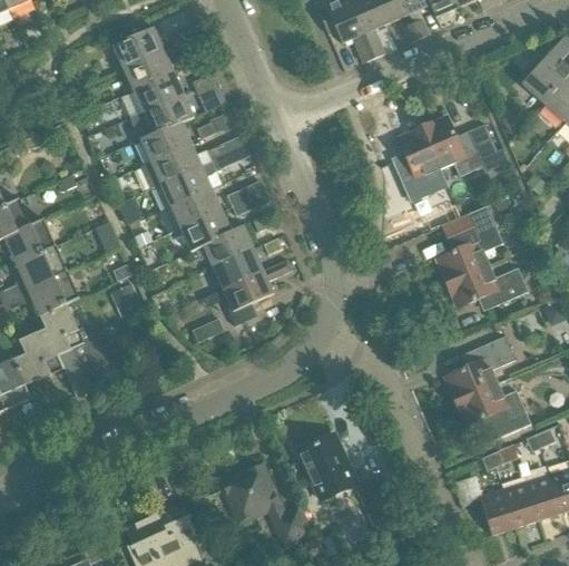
[(342,42),(365,32),(351,0),(336,0),(325,5),(317,9),(329,32),(336,29),(342,42)]
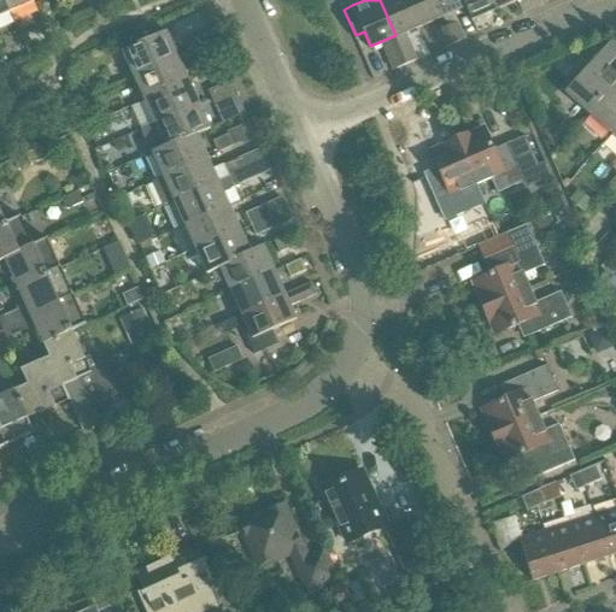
[(420,24),(409,0),(380,0),(396,35),(400,43),(408,60),(415,57),(404,30),(420,24)]
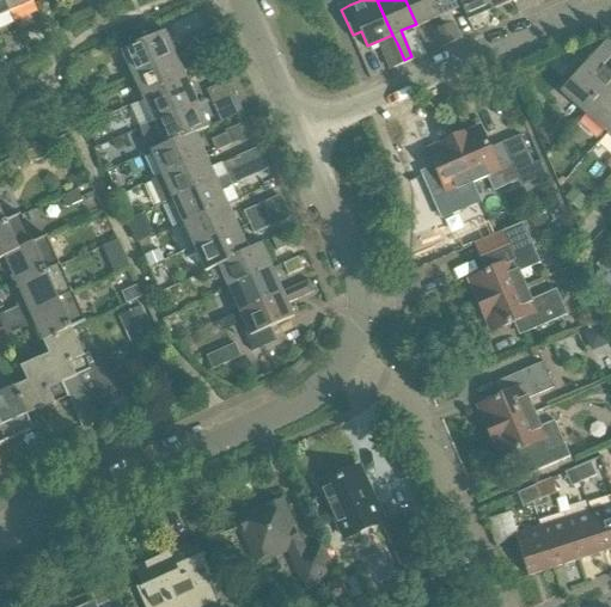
[(405,0),(416,24),(440,13),(433,0),(405,0)]
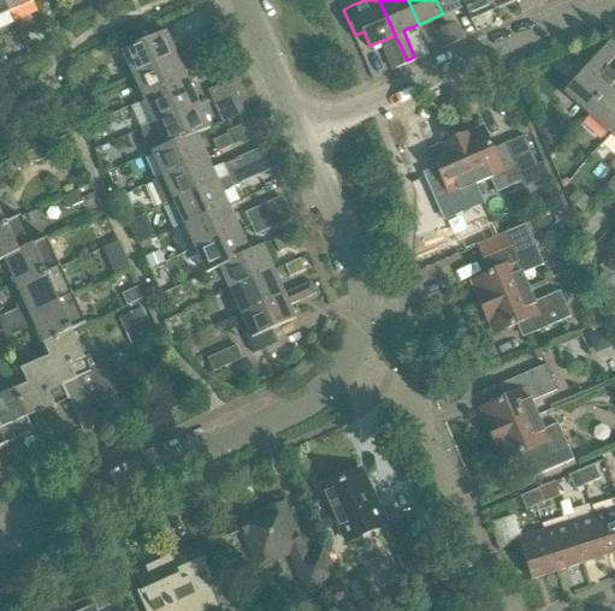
[(436,0),(443,13),(465,4),(466,3),(465,0),(436,0)]
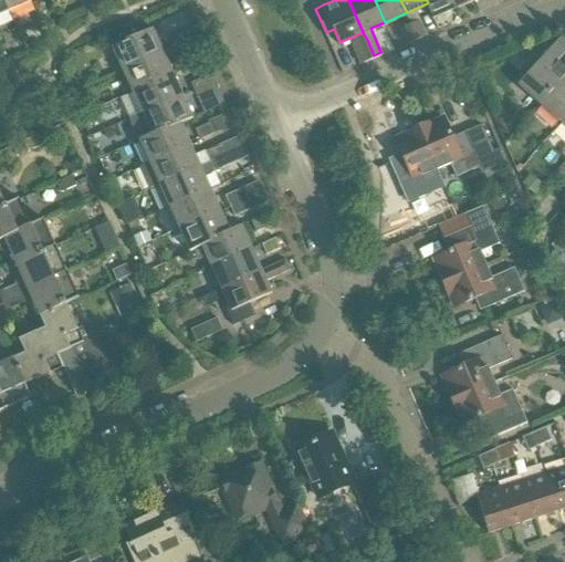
[(427,0),(428,2),(427,3),(432,14),(457,4),(453,0),(427,0)]
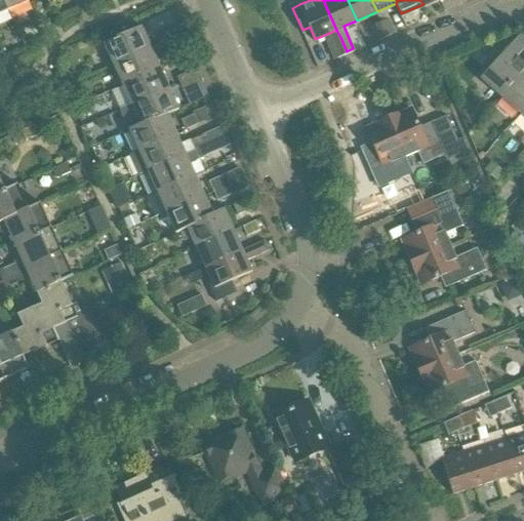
[(40,19),(42,25),(50,21),(47,15),(40,19)]
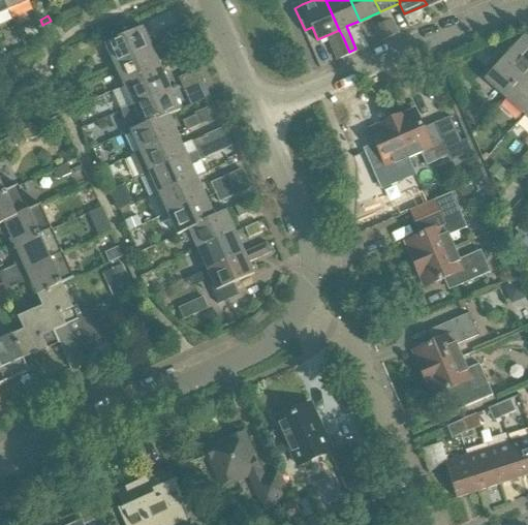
[(391,17),(383,20),(390,34),(397,31),(391,17)]
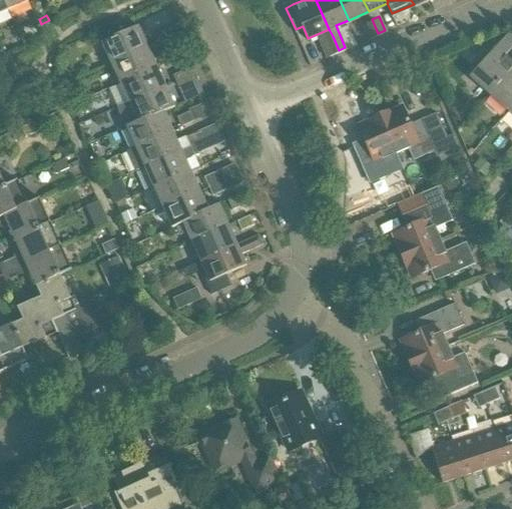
[(378,33),(372,19),(363,23),(369,37),(378,33)]
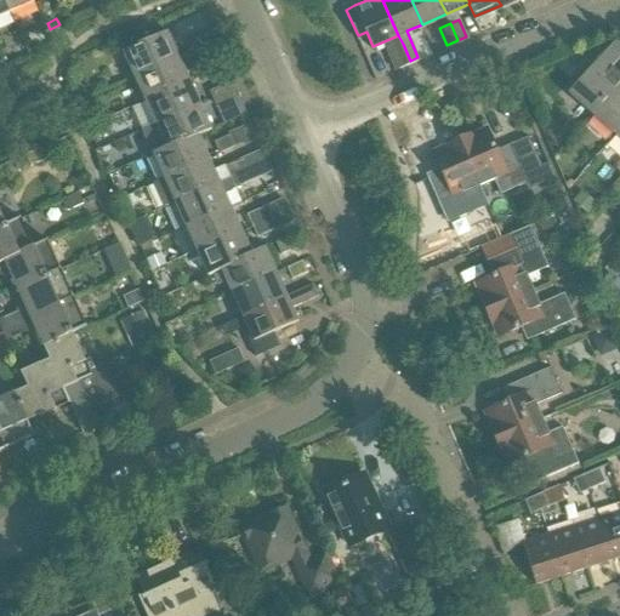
[(135,73),(178,55),(168,29),(124,49),(135,73)]
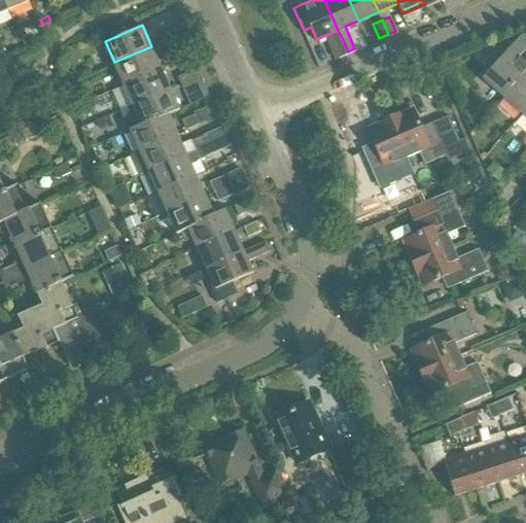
[(178,25),(169,29),(174,42),(183,38),(178,25)]
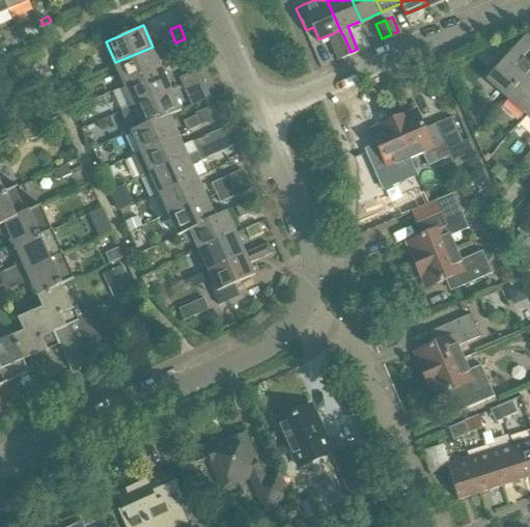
[(175,43),(170,29),(161,33),(166,47),(175,43)]
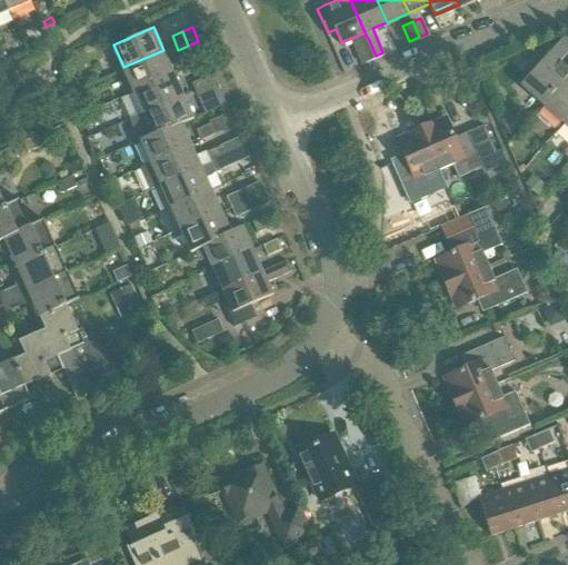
[(360,62),(376,56),(369,40),(354,47),(360,62)]
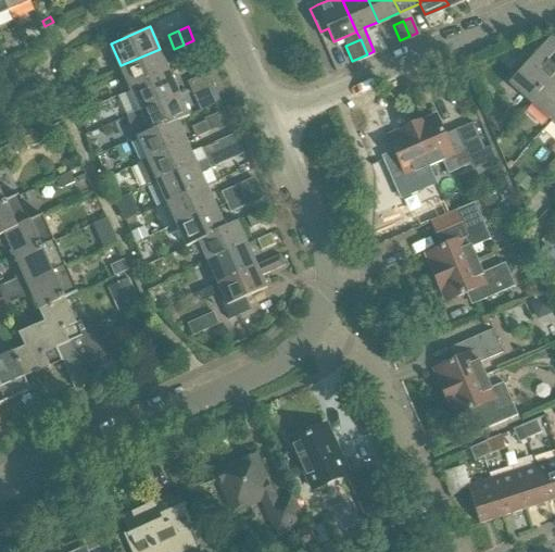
[(169,70),(160,49),(121,65),(130,87),(169,70)]
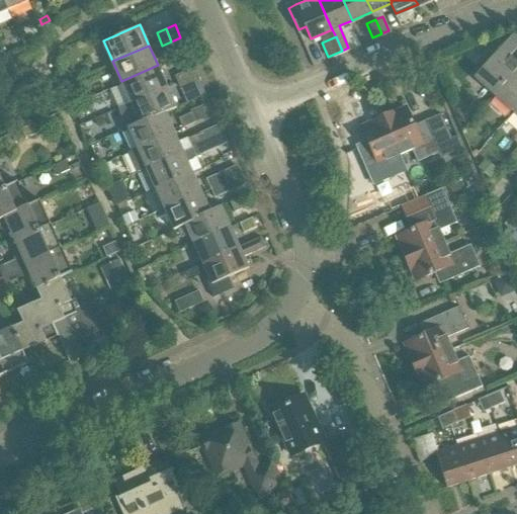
[(516,64),(516,60),(500,46),(474,75),(493,92),(516,64)]
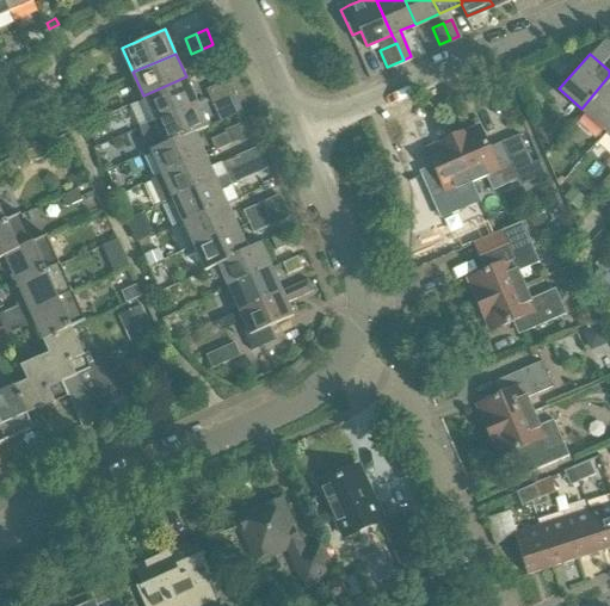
[(609,122),(609,75),(581,109),(604,129),(609,122)]
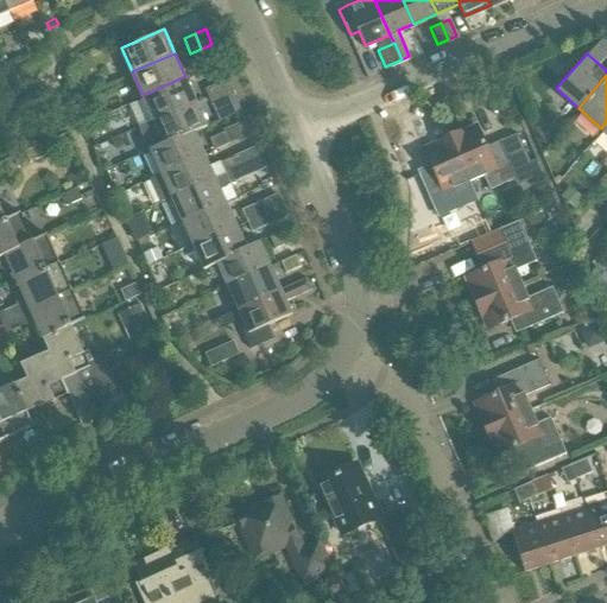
[(185,76),(143,95),(152,119),(196,100),(185,76)]
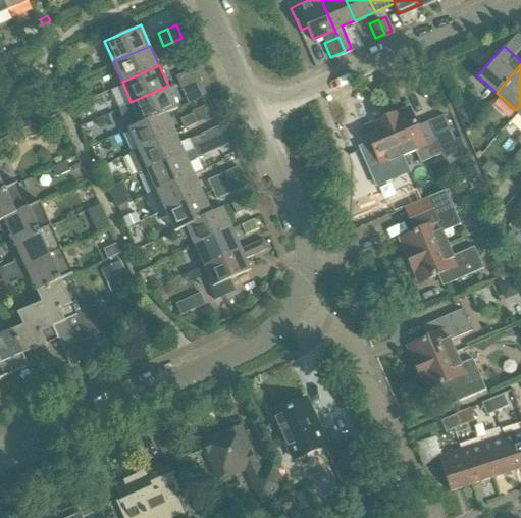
[(185,69),(191,83),(200,79),(194,65),(185,69)]
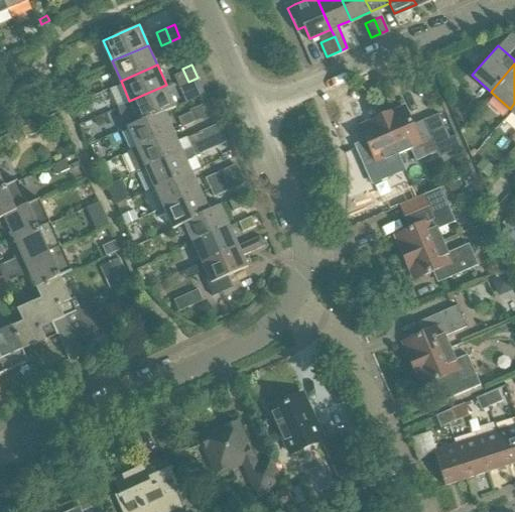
[(188,82),(182,69),(173,73),(179,86),(188,82)]
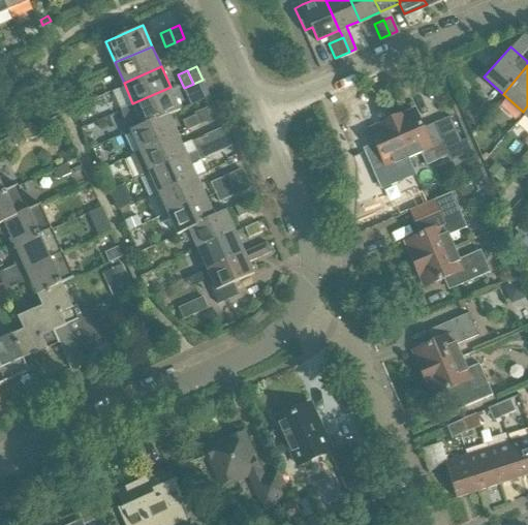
[(62,74),(66,84),(73,80),(69,71),(62,74)]
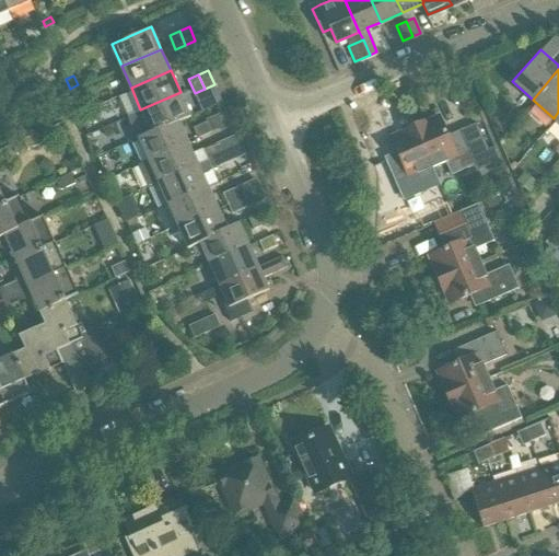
[(189,114),(181,92),(140,109),(150,130),(151,131),(178,118),(189,114)]
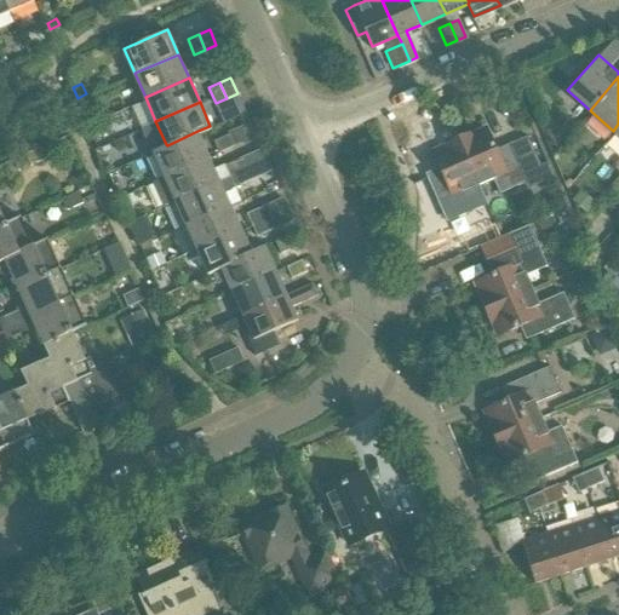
[(109,128),(104,118),(87,125),(92,136),(109,128)]
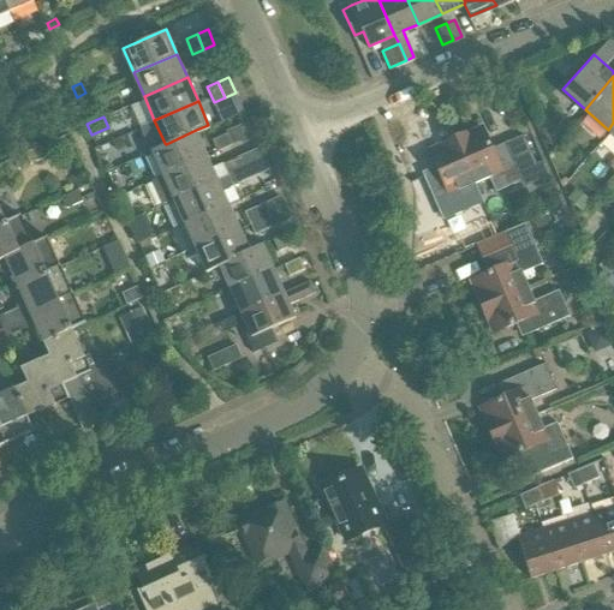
[(481,124),(454,135),(475,180),(488,174),(494,190),(522,178),(507,145),(493,151),(481,124)]
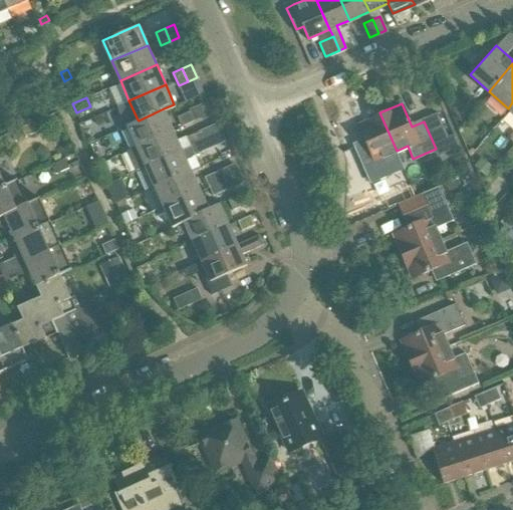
[(136,144),(172,128),(164,108),(139,120),(138,119),(127,123),(136,144)]
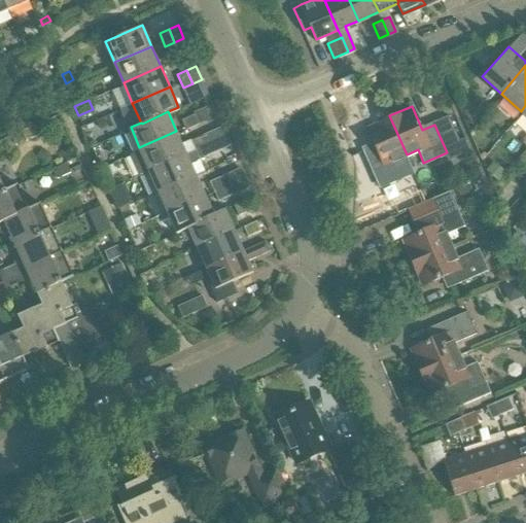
[(199,120),(195,111),(181,116),(185,127),(199,120)]
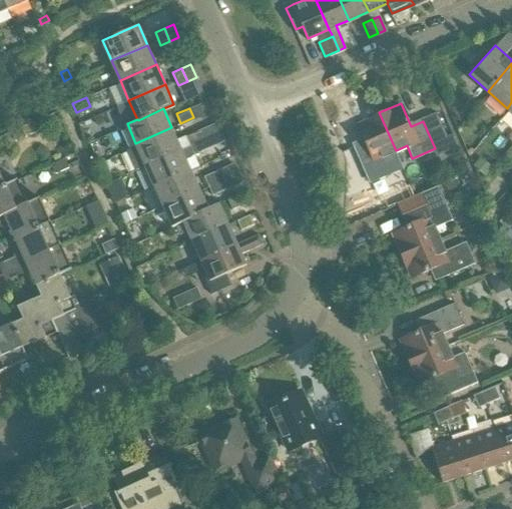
[(396,150),(379,112),(357,122),(367,144),(355,149),(367,177),(390,168),(384,155),(396,150)]
